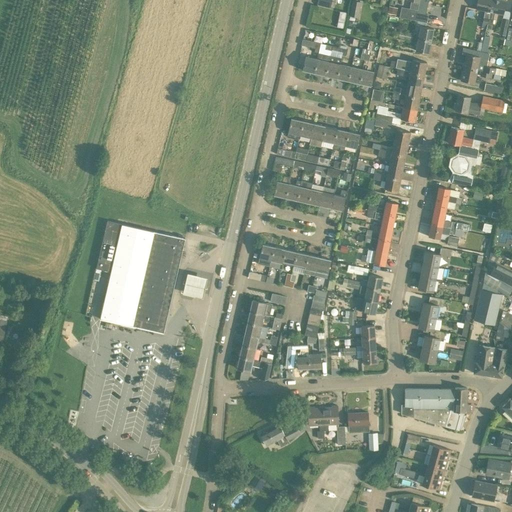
[(330,8),(332,0),(317,0),(317,4),(330,8)]
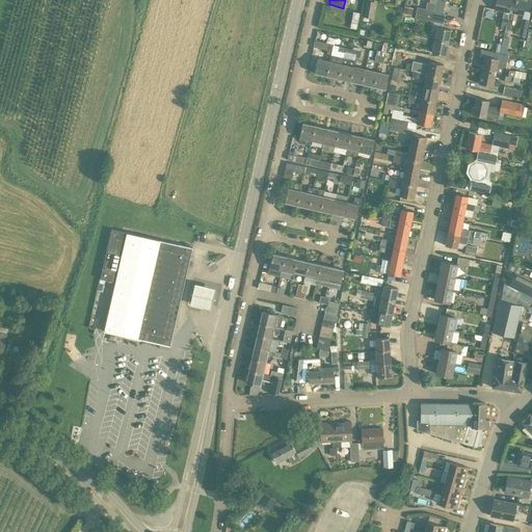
[(363,17),(363,20),(367,21),(368,18),(372,18),(375,2),(366,0),(363,17)]
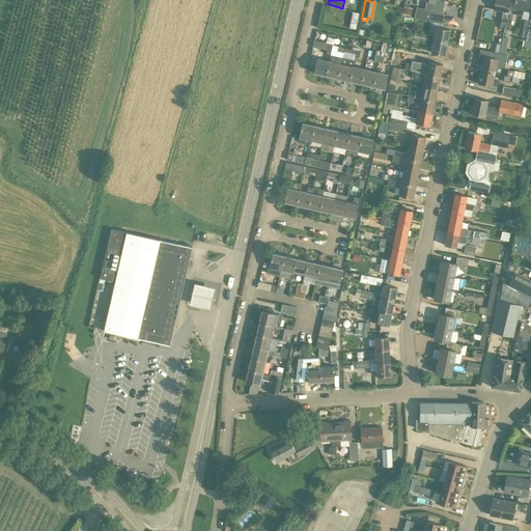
[(414,18),(431,21),(435,0),(426,0),(425,8),(416,7),(414,18)]
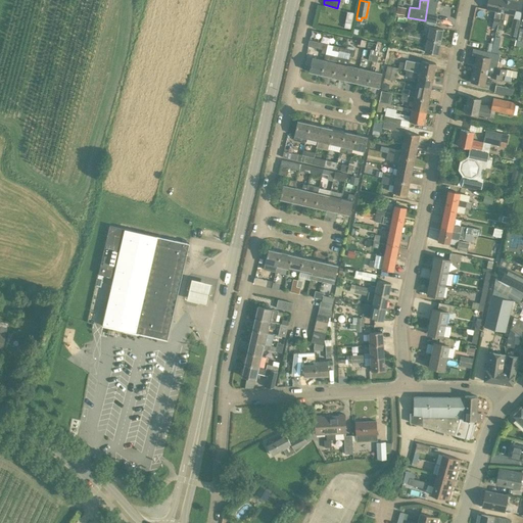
[(428,0),(425,20),(436,24),(437,15),(432,13),(434,4),(434,0),(428,0)]
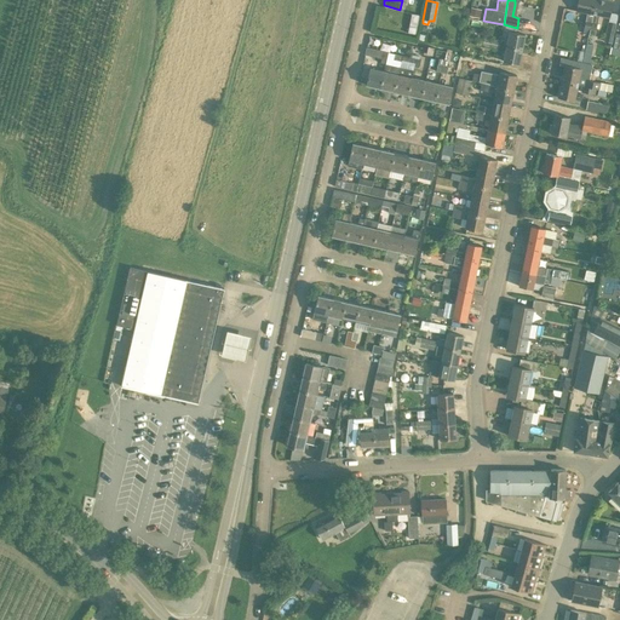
[(584,34),(589,35),(596,0),(578,0),(577,11),(587,13),(584,34)]
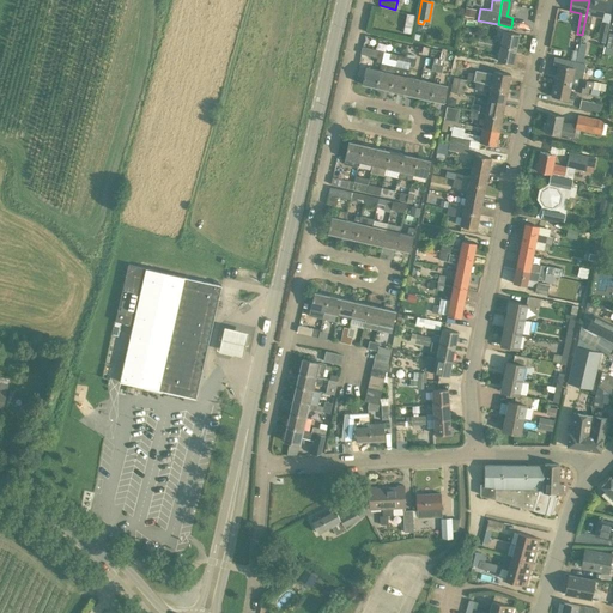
[(589,0),(582,35),(588,36),(593,16),(602,17),(606,1),(604,1),(604,0),(589,0)]
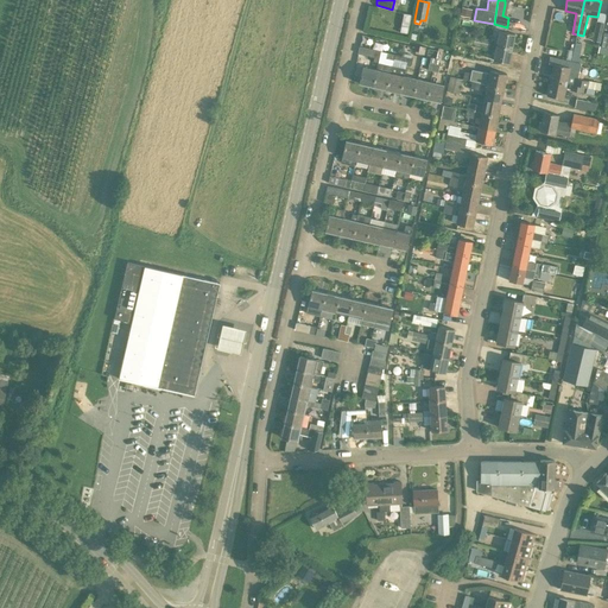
[(460,14),(470,17),(472,7),(461,6),(460,14)]
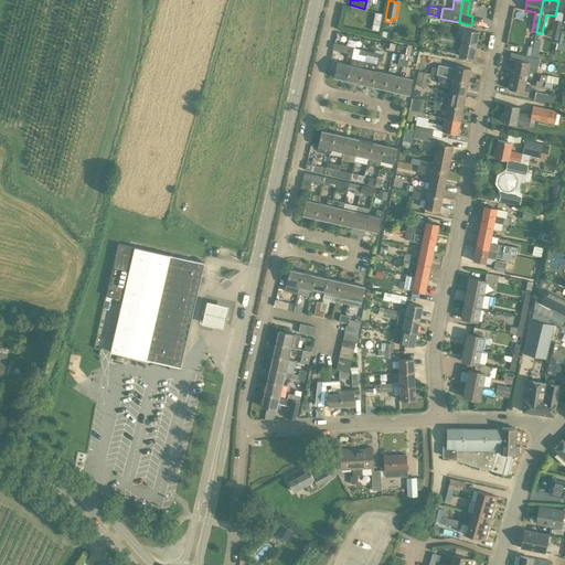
[(562,21),(555,20),(551,38),(558,39),(562,21)]
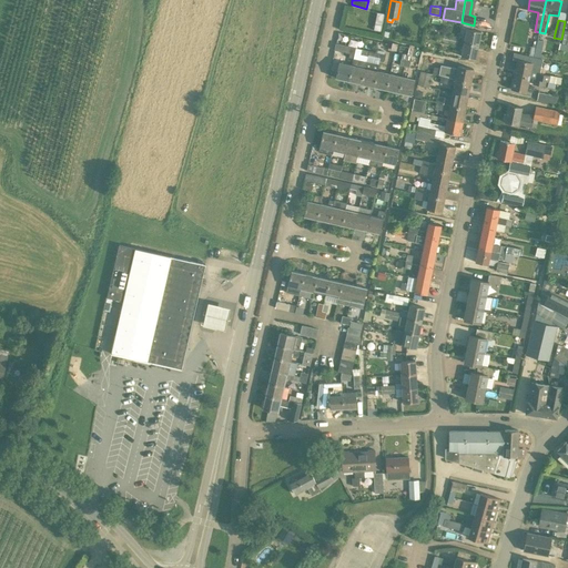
[(467,29),(464,43),(478,46),(482,32),(467,29)]
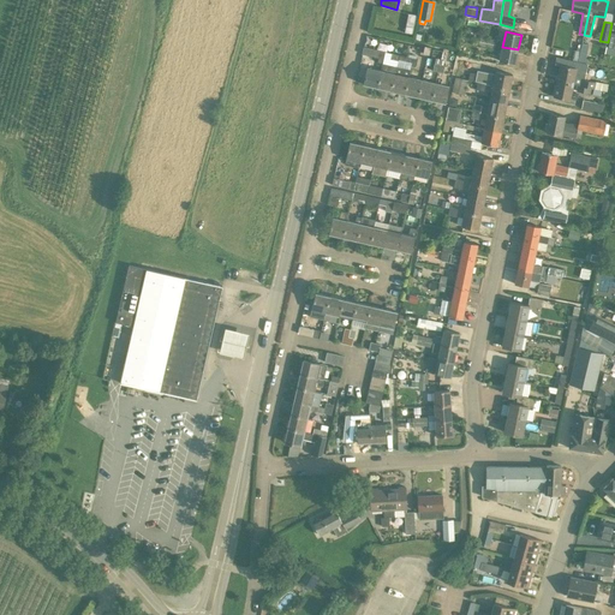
[(579,51),(573,49),(572,59),(585,60),(587,43),(580,42),(579,51)]
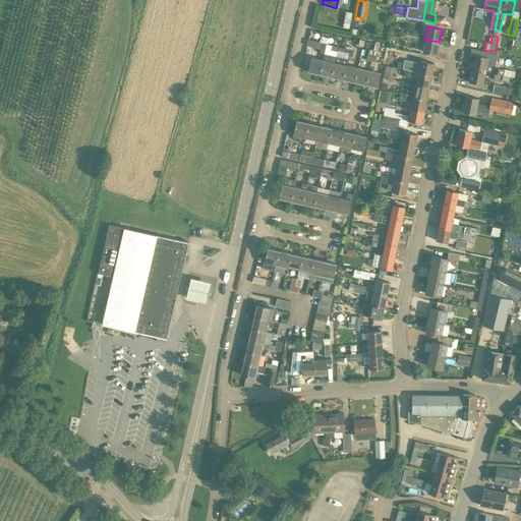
[(308,40),(306,45),(321,49),(320,52),(324,53),(326,44),(308,40)]
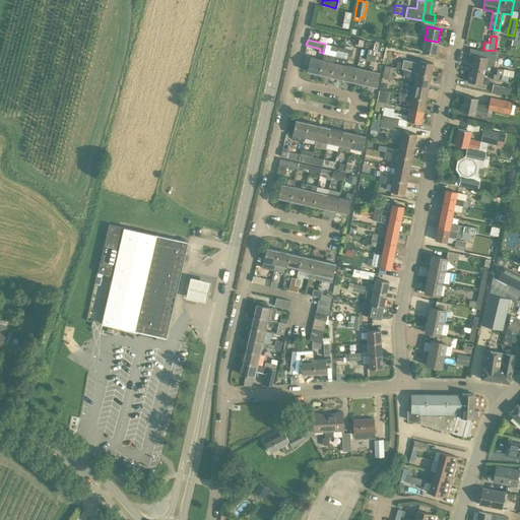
[(436,54),(438,42),(425,40),(423,52),(436,54)]
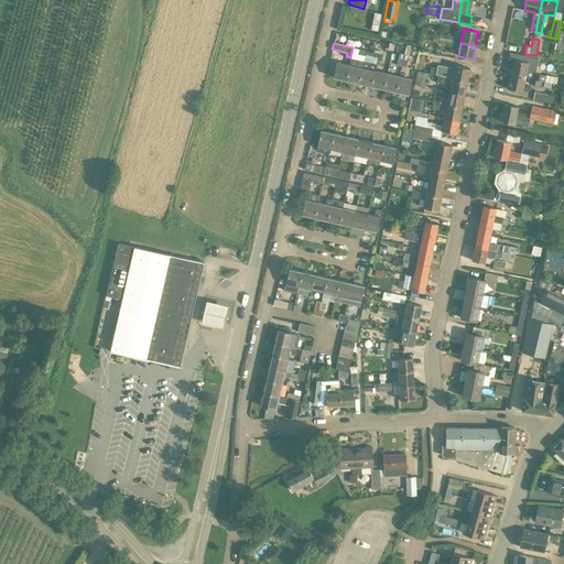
[(513,60),(510,74),(525,77),(531,78),(552,83),(554,83),(555,76),(546,75),(546,76),(537,73),(539,58),(530,57),(530,56),(510,53),(509,58),(513,60)]
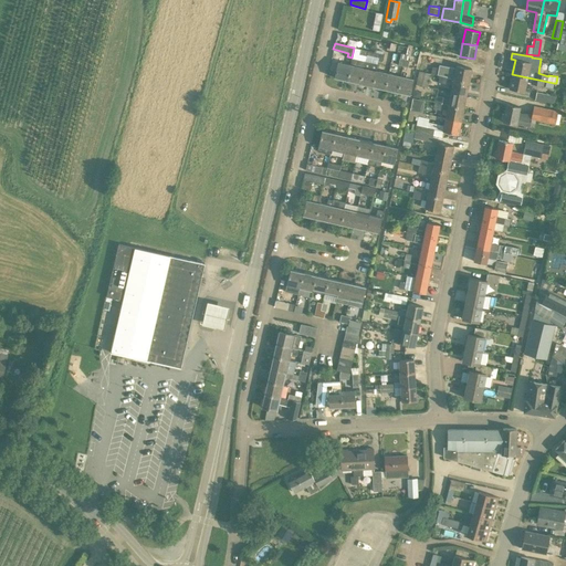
[(352,59),(350,65),(347,81),(359,83),(365,61),(352,59)]
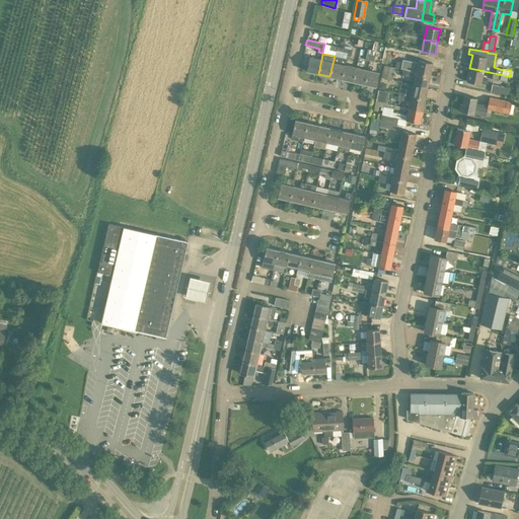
[(329,76),(342,79),(345,65),(346,59),(335,56),(329,76)]
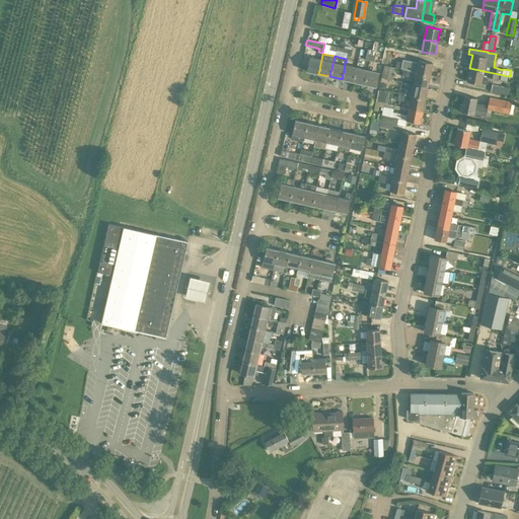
[(306,71),(318,74),(321,60),(309,57),(306,71)]
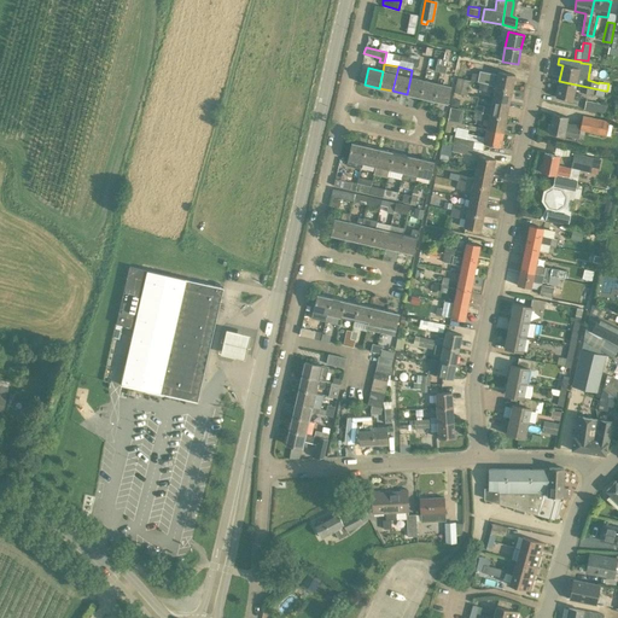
[(477,81),(481,82),(513,89),(516,75),(499,71),(497,75),(479,71),(477,81)]
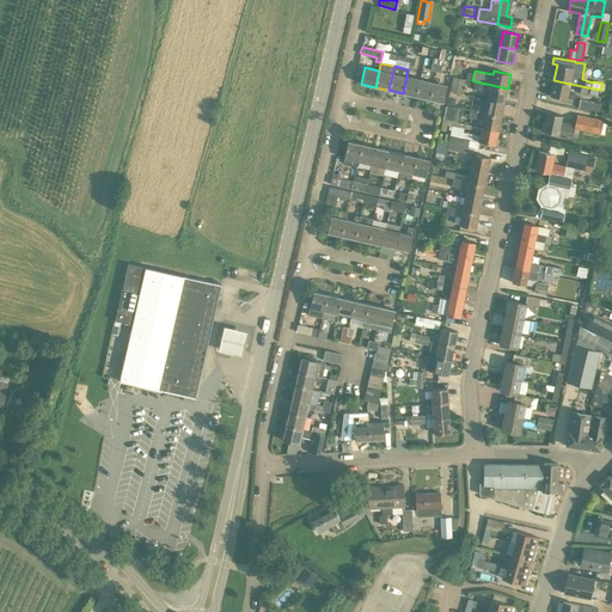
[(403,93),(416,97),(420,79),(407,77),(403,93)]
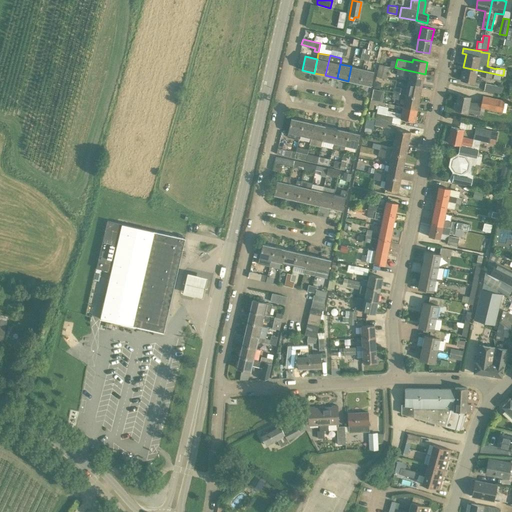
[(376,76),(387,79),(390,66),(379,64),(376,76)]
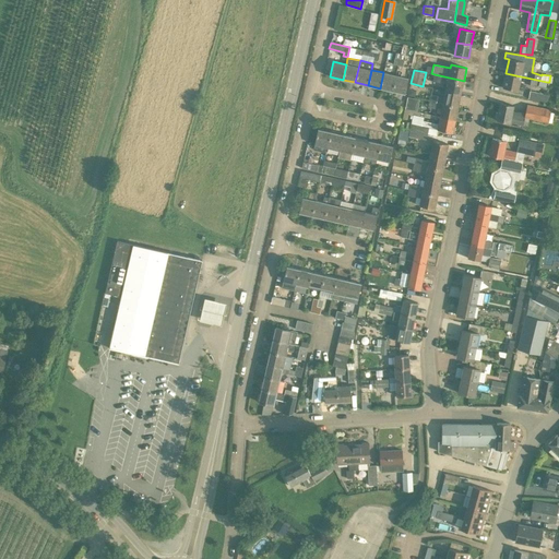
[(380,88),(392,91),(396,75),(383,72),(380,88)]
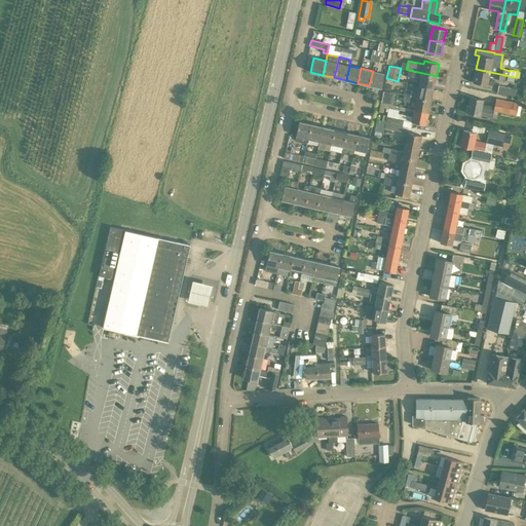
[(487,85),(490,72),(476,69),(474,82),(487,85)]
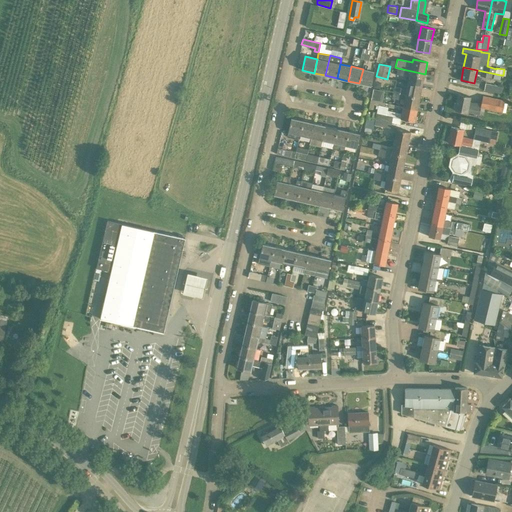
[(409,76),(408,83),(422,86),(425,74),(398,68),(397,75),(403,76),(404,75),(409,76)]
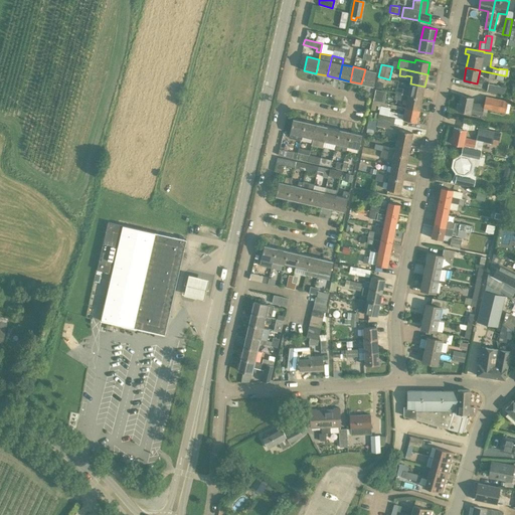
[(365,69),(361,83),(373,87),(376,72),(365,69)]
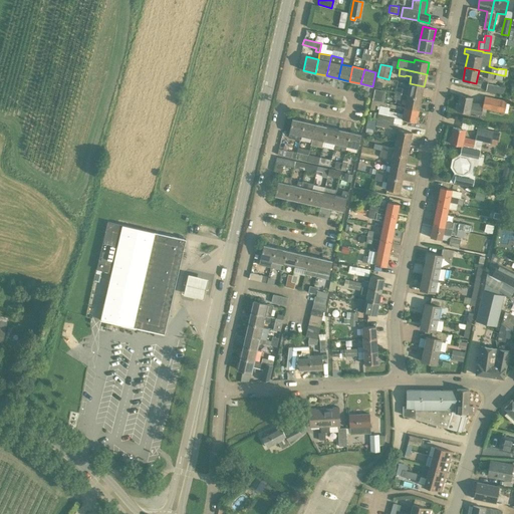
[(484,71),(483,76),(502,80),(503,75),(484,71)]
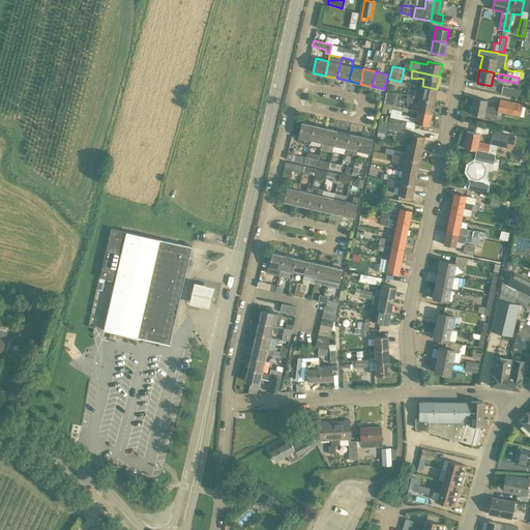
[(415,91),(408,90),(407,95),(435,101),(437,92),(437,89),(422,86),(421,92),(415,91)]
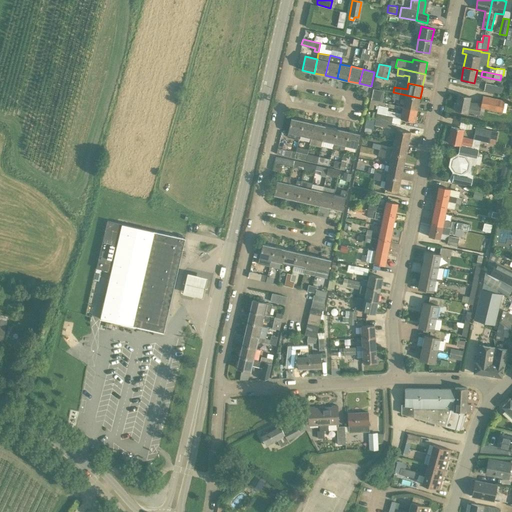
[(485,83),(484,90),(501,94),(502,87),(497,86),(485,83)]
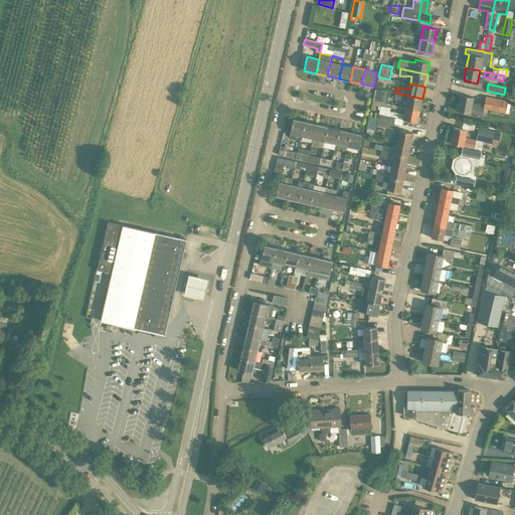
[(375,91),(373,102),(379,103),(381,92),(375,91)]
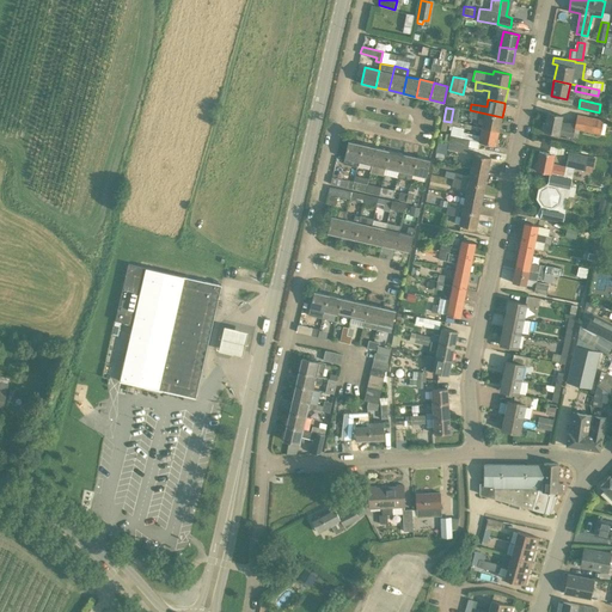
[(483,120),(482,128),(499,130),(502,117),(470,110),(469,117),(477,118),(483,120)]
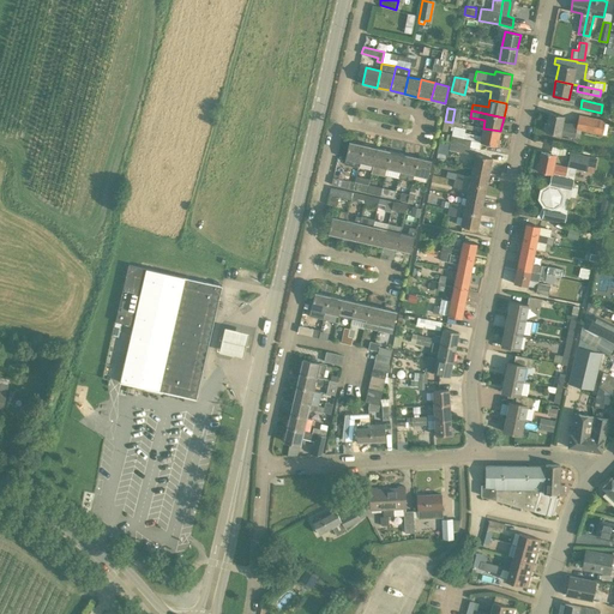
[(543,128),(546,130),(545,132),(560,136),(575,138),(579,139),(582,131),(602,134),(606,120),(579,115),(577,124),(569,122),(564,122),(565,116),(549,113),(547,124),(545,122),(543,128)]
